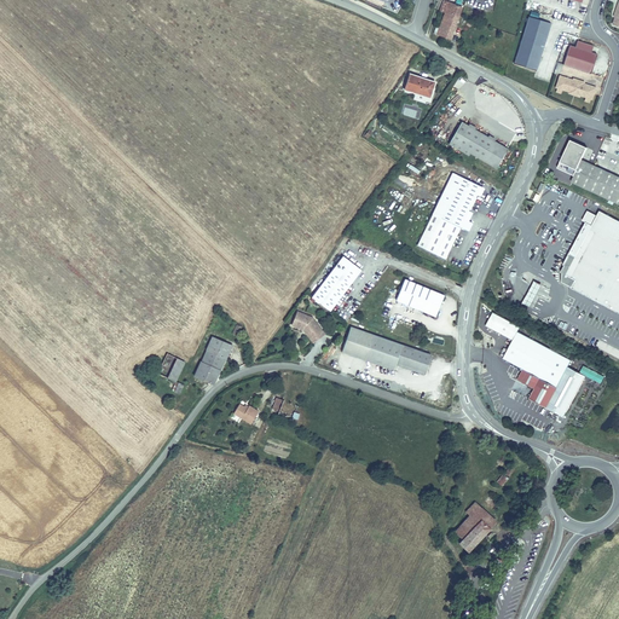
[(451,40),(463,9),(445,3),(441,13),(445,15),(440,29),(437,28),(434,34),(451,40)]
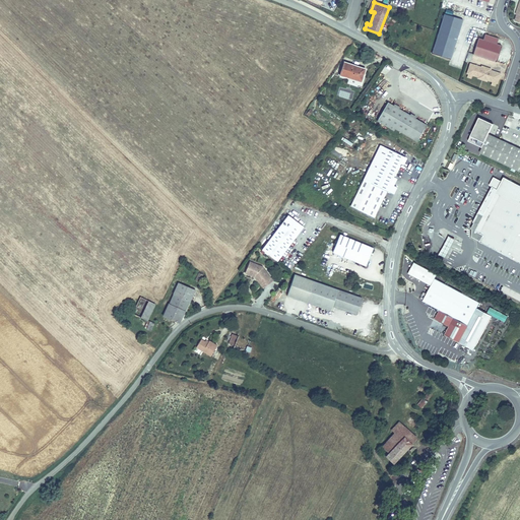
[(463,20),(444,14),(432,55),(451,60),(463,20)]
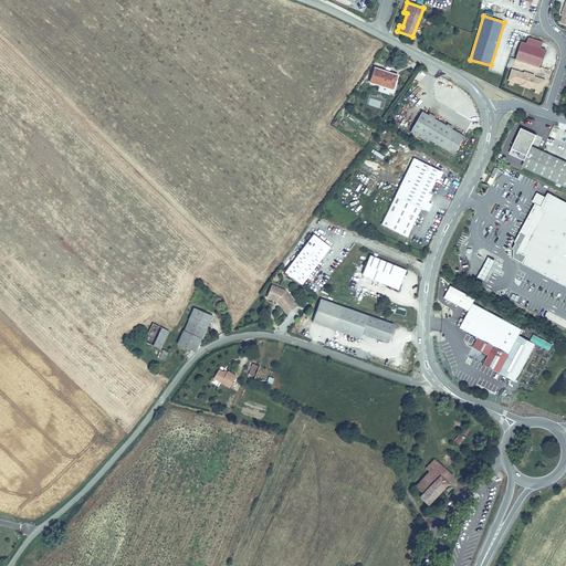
[(513,56),(537,65),(544,48),(519,39),(513,56)]
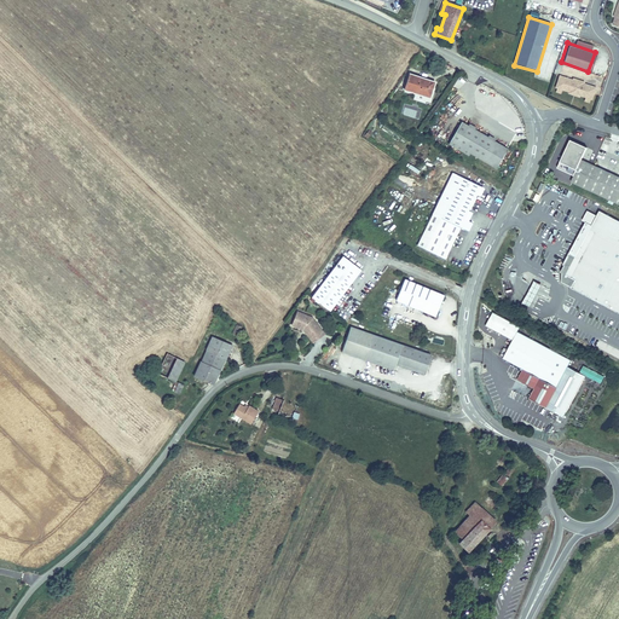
[(437,79),(410,71),(405,86),(432,94),(437,79)]
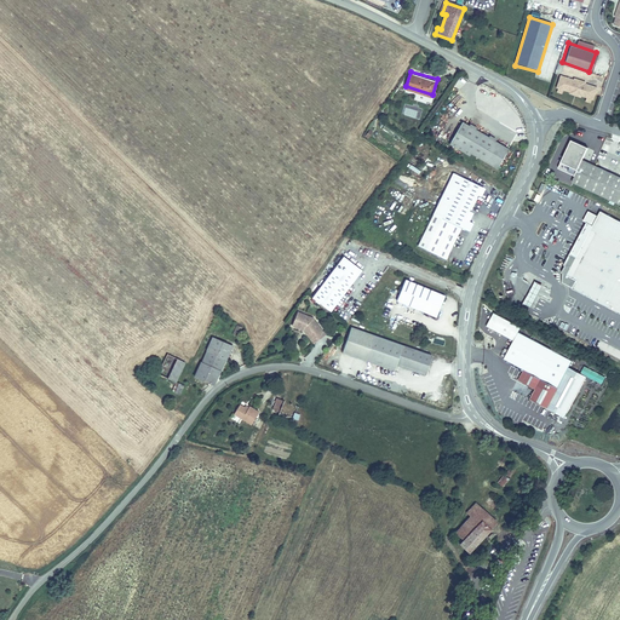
[(561,87),(567,89),(567,91),(577,95),(578,92),(584,95),(589,97),(590,97),(593,86),(581,81),(581,80),(572,76),(570,78),(560,74),(556,85),(561,87)]
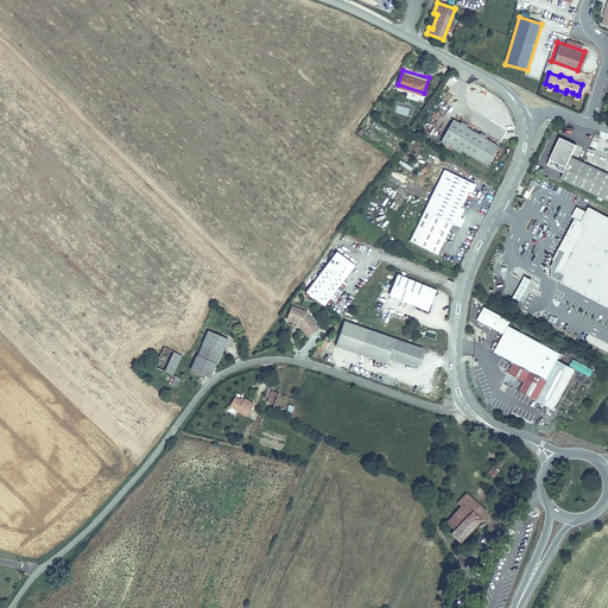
[(456,93),(449,87),(437,103),(444,109),(456,93)]
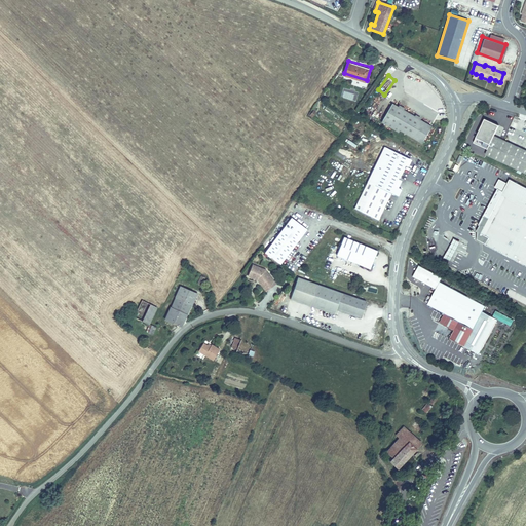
[(431,124),(392,102),(381,120),(399,132),(401,128),(422,141),(431,124)]
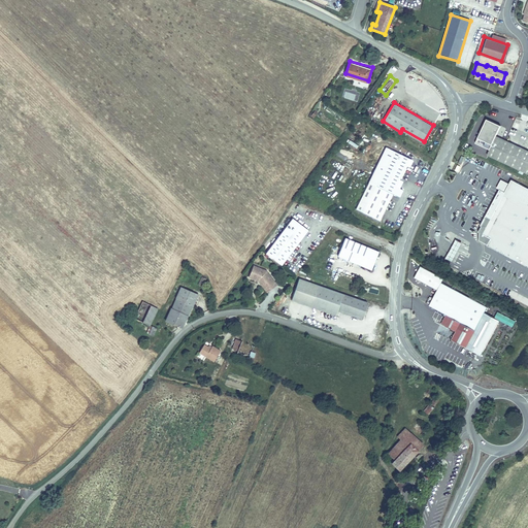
[(487,117),(476,141),(490,147),(501,124),(487,117)]
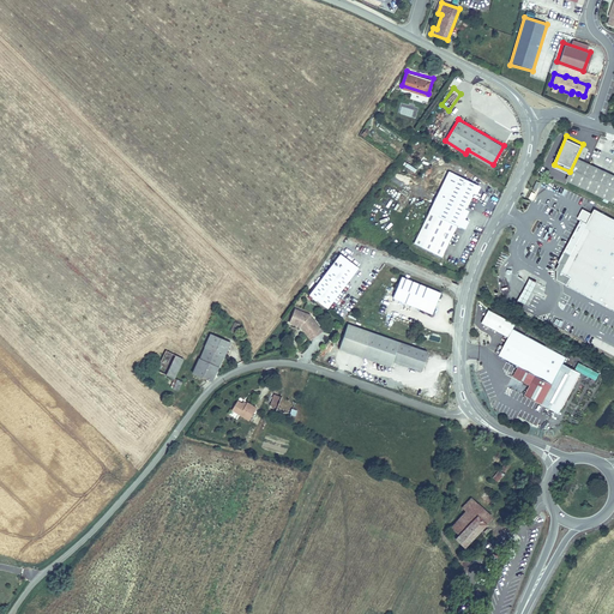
[(613,173),(578,156),(567,179),(613,200),(613,173)]
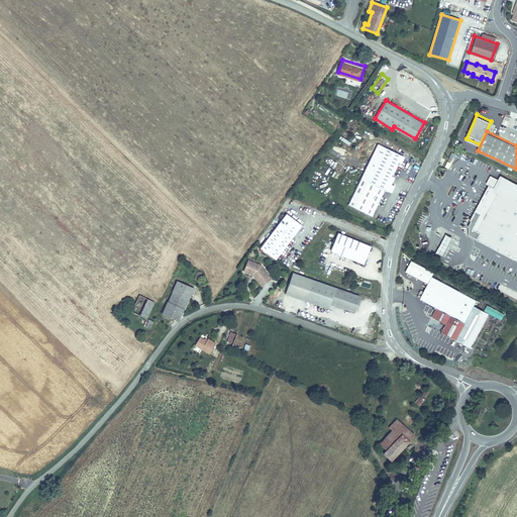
[(405,158),(379,144),(362,179),(385,191),(392,194),(396,187),(392,186),(395,179),(392,177),(398,164),(402,166),(405,158)]
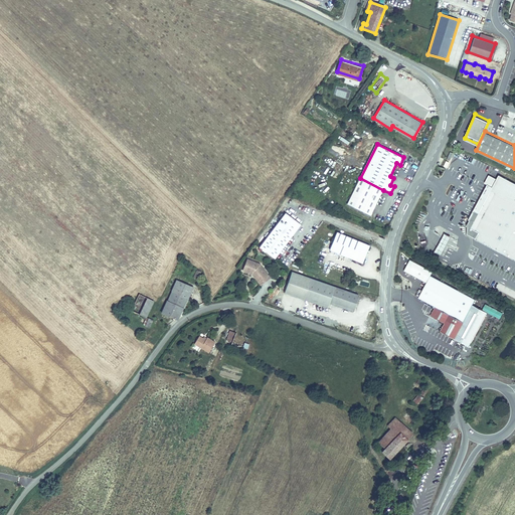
[(514,182),(500,174),(492,189),(487,187),(484,193),(488,195),(479,211),(475,209),(467,224),(468,225),(468,226),(468,227),(469,227),(470,228),(468,232),(476,237),(514,259),(514,182)]
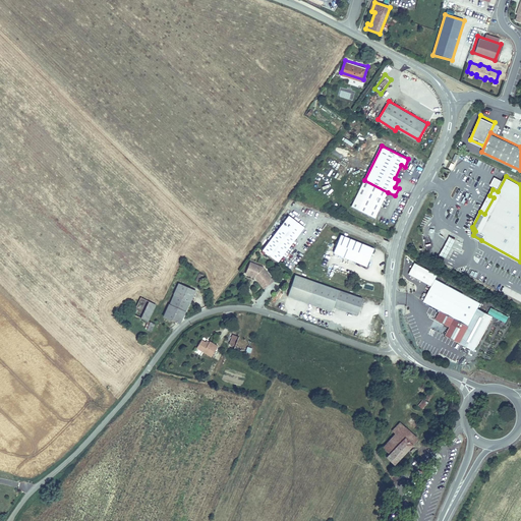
[(388,192),(364,180),(351,208),(375,220),(388,192)]
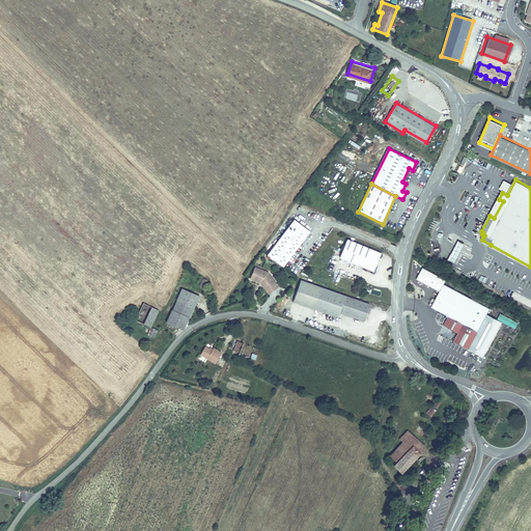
[(494,218),(503,201),(499,199),(490,216),(494,218)]
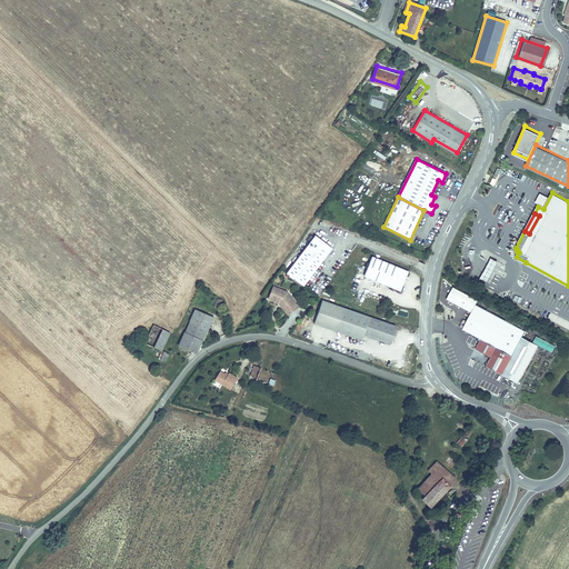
[(316,235),(288,271),(303,283),(332,247),(316,235)]
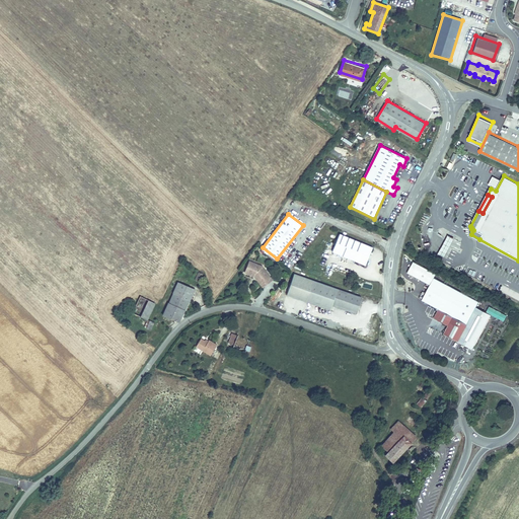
[(372,246),(339,234),(331,250),(365,265),(372,246)]
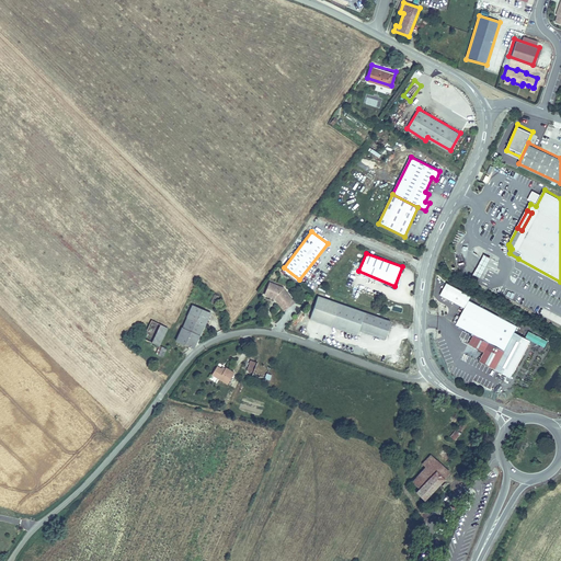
[(491,256),(484,253),(474,273),(481,276),(491,256)]
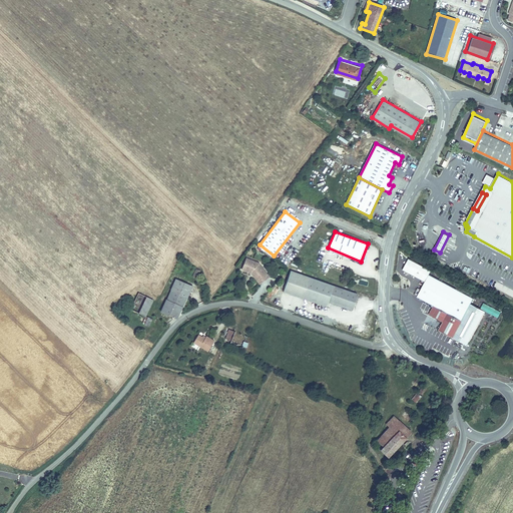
[(246,259),(242,271),(250,273),(257,280),(267,272),(263,267),(261,266),(261,263),(246,259)]
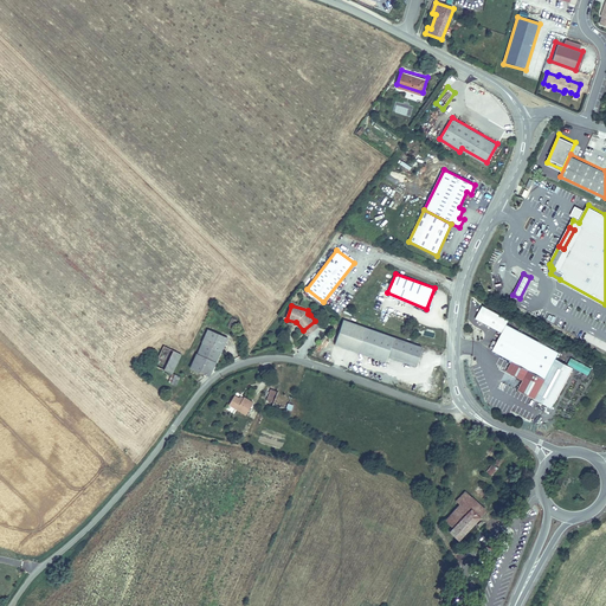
[(559,352),(507,324),(509,320),(483,305),(476,318),(502,333),(492,350),(513,361),(516,363),(510,373),(523,380),(519,389),(546,404),(553,407),(573,367),(568,365),(555,358),(559,352)]
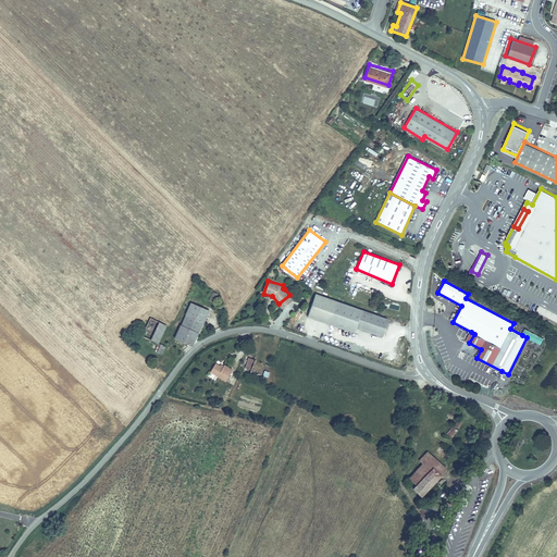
[(387,318),(314,294),(307,316),(354,332),(356,326),(382,335),(387,318)]
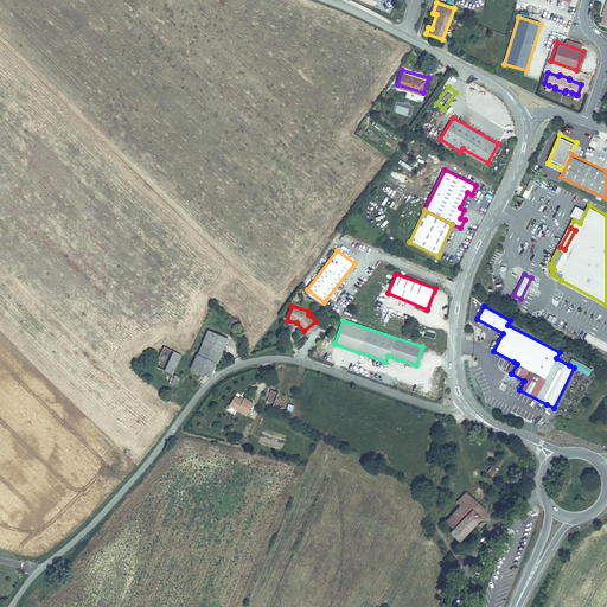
[(315,321),(304,331),(307,337),(320,326),(315,321)]
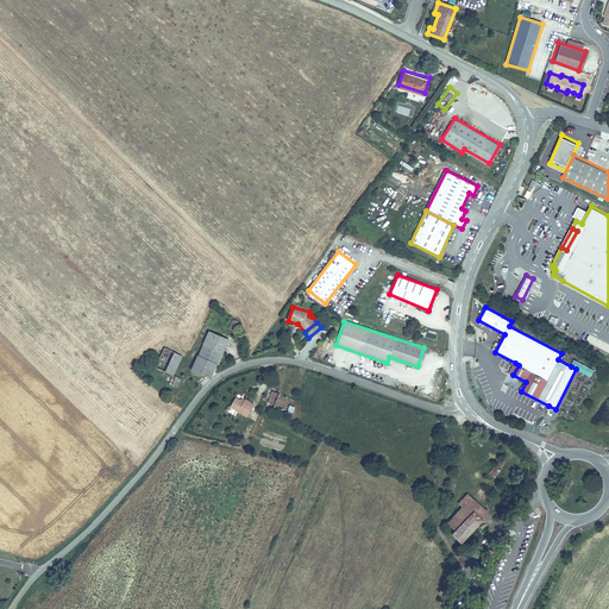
[(227,339),(209,331),(192,369),(209,377),(227,339)]
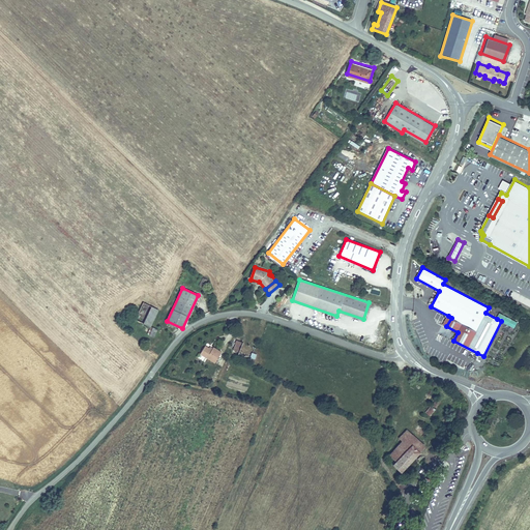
[(158,308),(144,302),(136,319),(150,326),(158,308)]
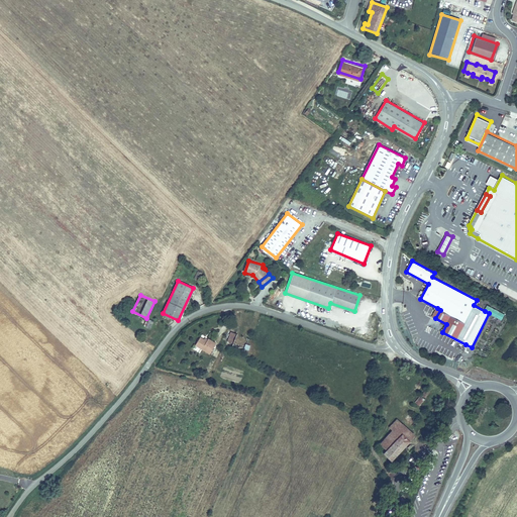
[(300,314),(304,301),(285,295),(281,308),(300,314)]
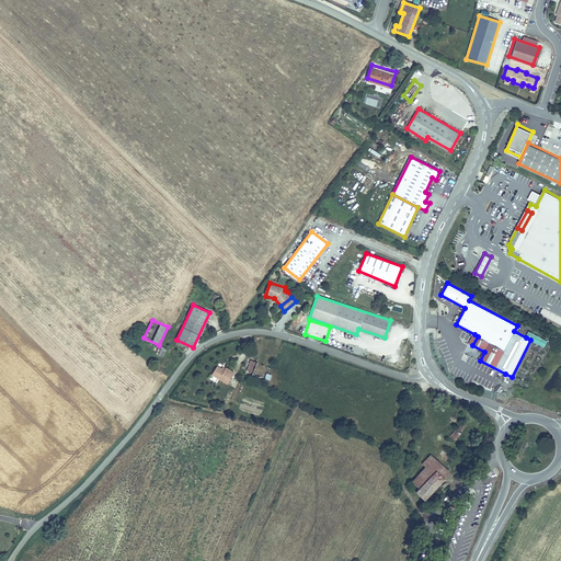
[(548,341),(529,331),(526,338),(530,340),(545,347),(548,341)]
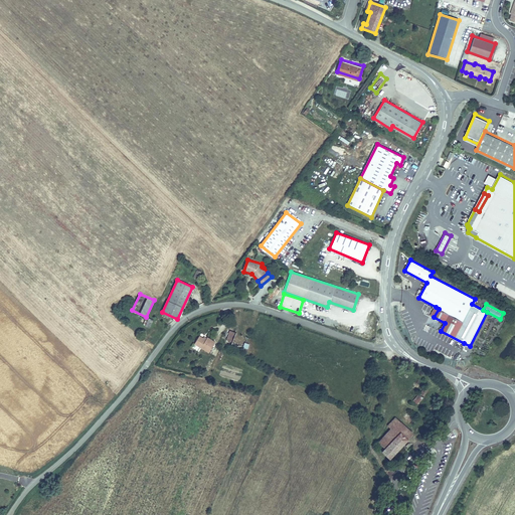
[(434,317),(439,309),(436,307),(431,316),(434,317)]
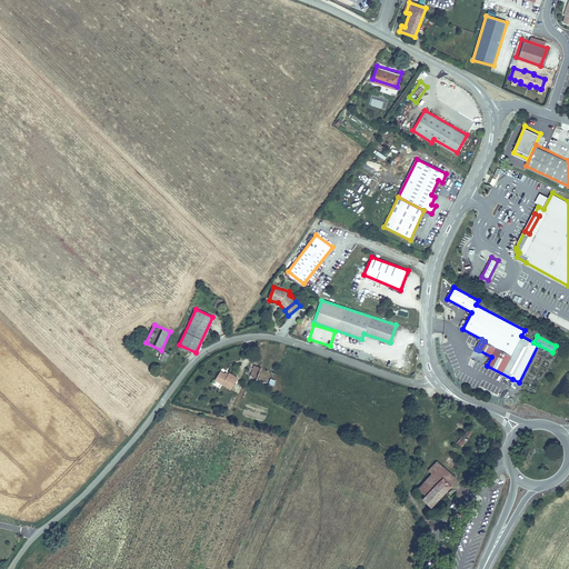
[(273,372),(253,363),(249,373),(258,377),(257,379),(269,383),(273,372)]
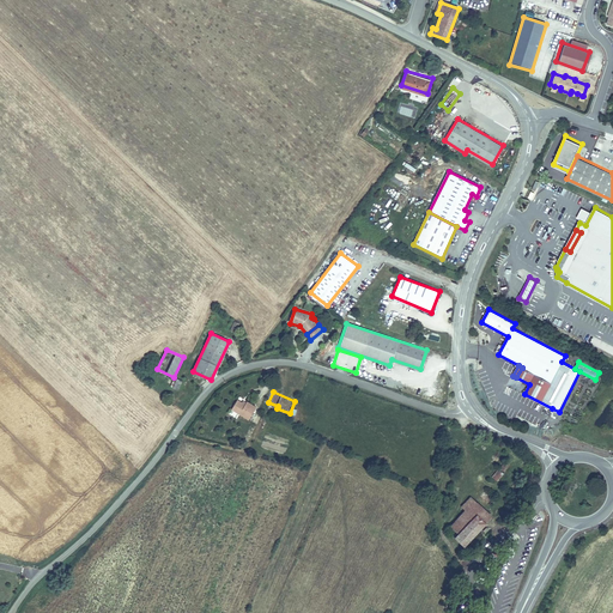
[(238,399),(231,408),(248,418),(256,405),(248,399),(246,402),(240,400),(238,399)]
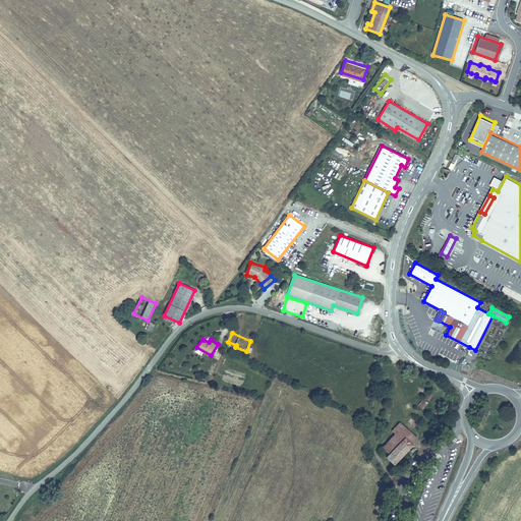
[(394,466),(418,442),(400,424),(392,433),(395,437),(382,450),(388,457),(386,459),(394,466)]
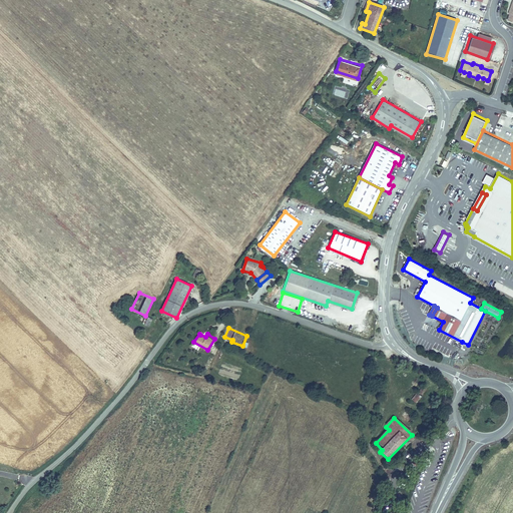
[(434,441),(434,452),(448,451),(448,441),(434,441)]
